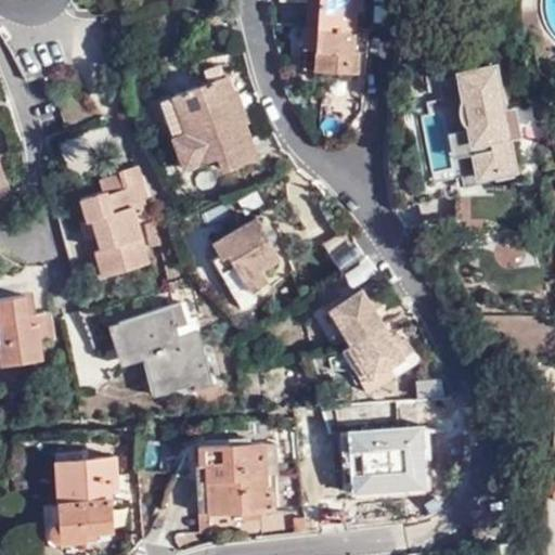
[(279,4),(276,31),(323,33),(326,10),(328,11),(330,2),(332,2),(332,0),(249,0),(250,2),(279,4)]
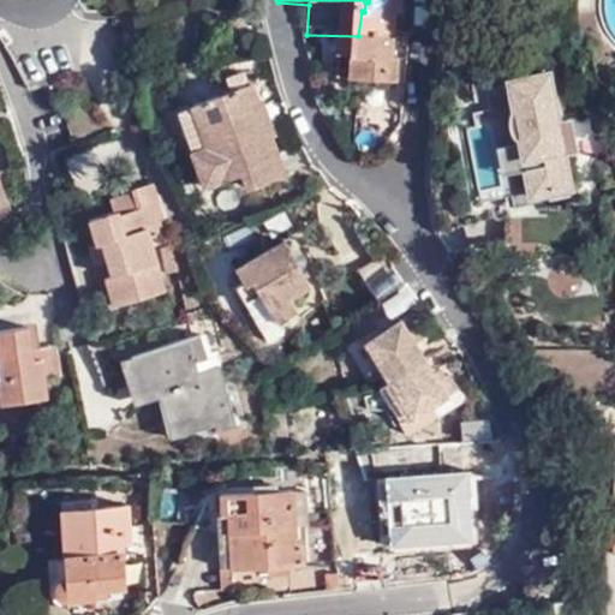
[(358,36),(306,35),(303,78),(362,82),(363,67),(359,67),(360,58),(357,58),(358,36)]
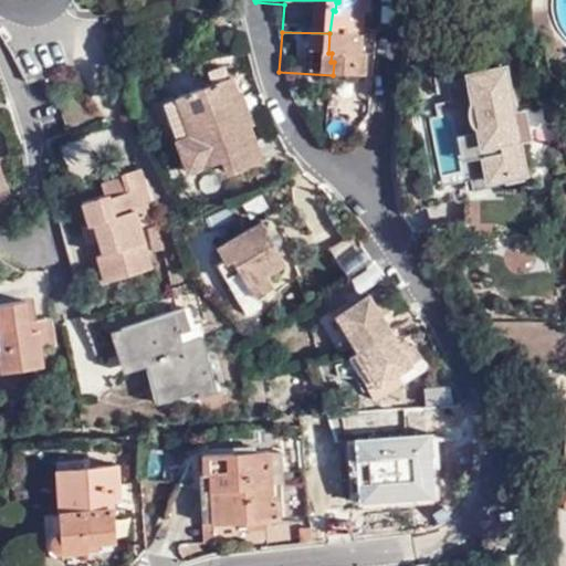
[(486,136),(492,173),(493,173),(495,196),(531,190),(527,167),(530,167),(516,95),(503,62),(467,75),(481,108),(480,109),(477,112),(473,118),(474,123),(475,128),(479,132),(481,134),(485,136),(486,137),(486,136)]
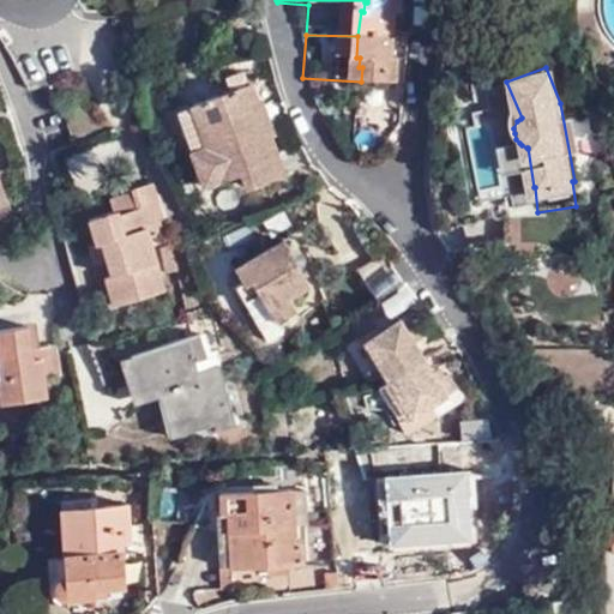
[(248,187),(286,174),(251,86),(192,107),(206,148),(191,152),(205,187),(241,173),(248,187)]
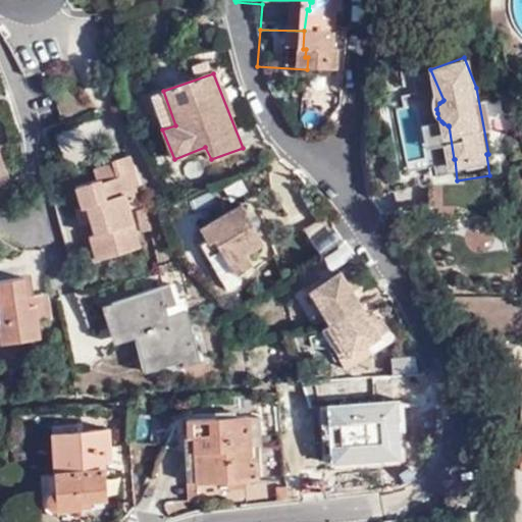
[(88,208),(92,221),(95,233),(90,236),(97,261),(142,249),(128,203),(144,197),(132,156),(112,162),(112,164),(117,178),(102,183),(102,178),(97,179),(75,186),(82,207),(83,209),(88,208)]
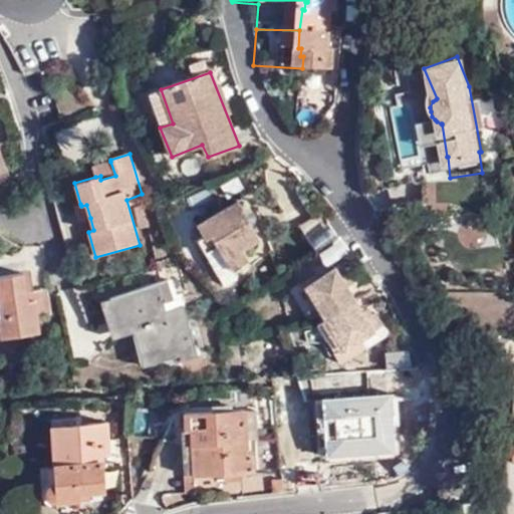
[(115,176),(110,162),(92,167),(95,177),(100,176),(100,180),(115,176)]
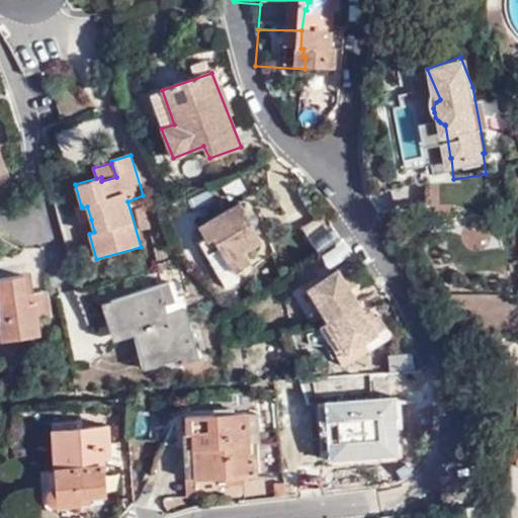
[(145,200),(134,204),(140,233),(152,230),(145,200)]
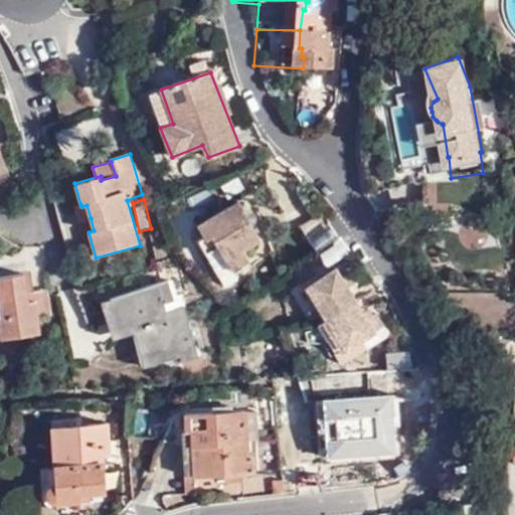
[(262,240),(239,200),(196,225),(205,239),(198,243),(225,288),(241,278),(236,271),(251,262),(245,250),(262,240)]
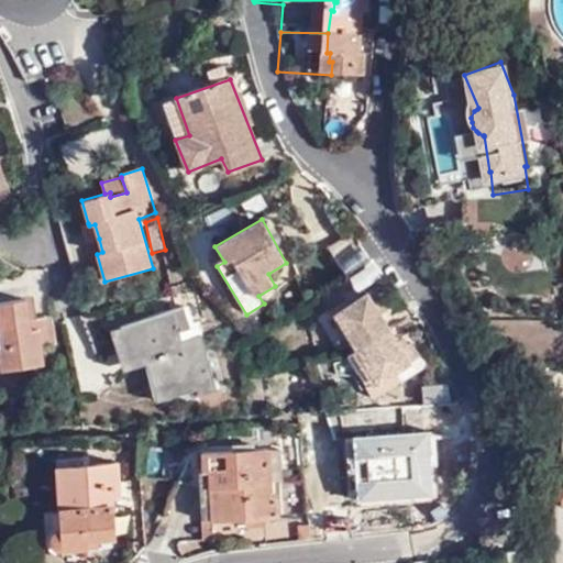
[(86,242),(99,239),(95,224),(89,225),(88,223),(80,225),(86,242)]
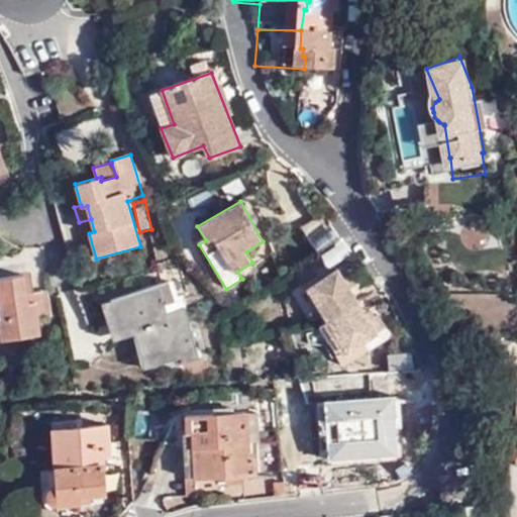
[(331,248),(315,220),(302,228),(318,256),(331,248)]
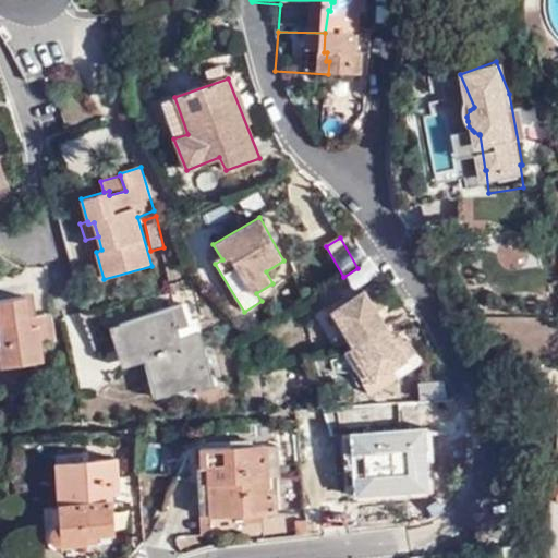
[(368,264),(344,278),(354,291),(378,277),(368,264)]
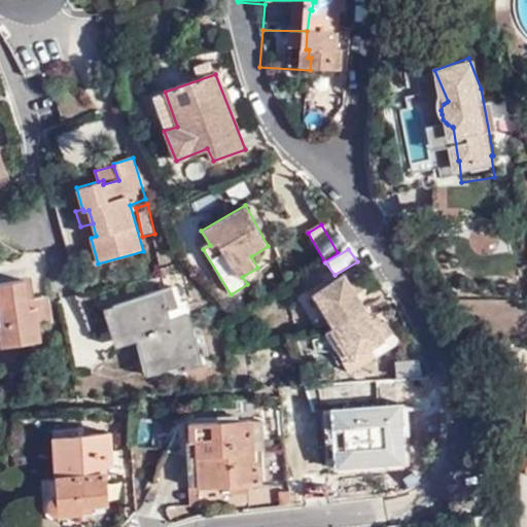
[(395,334),(381,311),(372,317),(346,274),(308,297),(349,362),(395,334)]
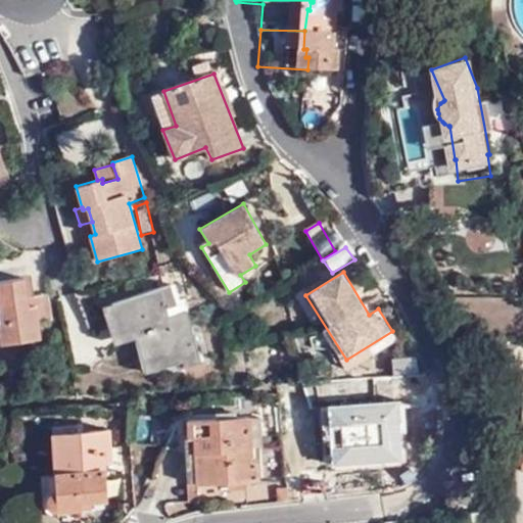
[(24,278),(0,282),(0,306),(2,322),(0,322),(0,337),(1,345),(41,339),(35,305),(29,306),(24,278)]
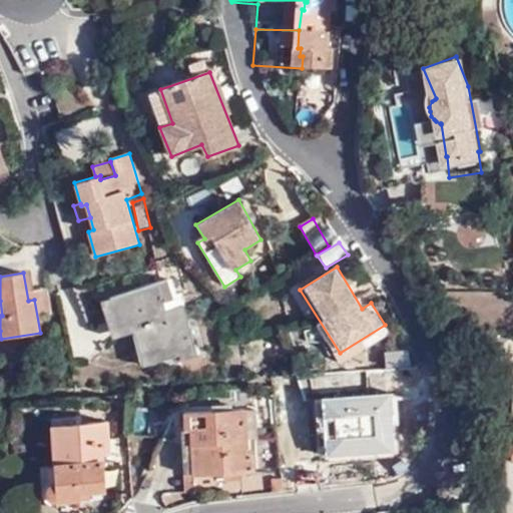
[(141,330),(149,365),(174,356),(177,363),(198,356),(184,306),(177,307),(168,280),(107,299),(120,336),(133,332),(141,330)]
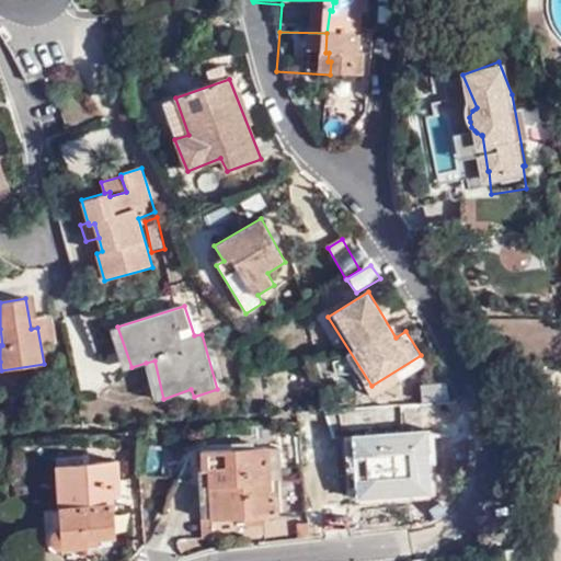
[(48,325),(37,328),(44,364),(55,363),(48,325)]
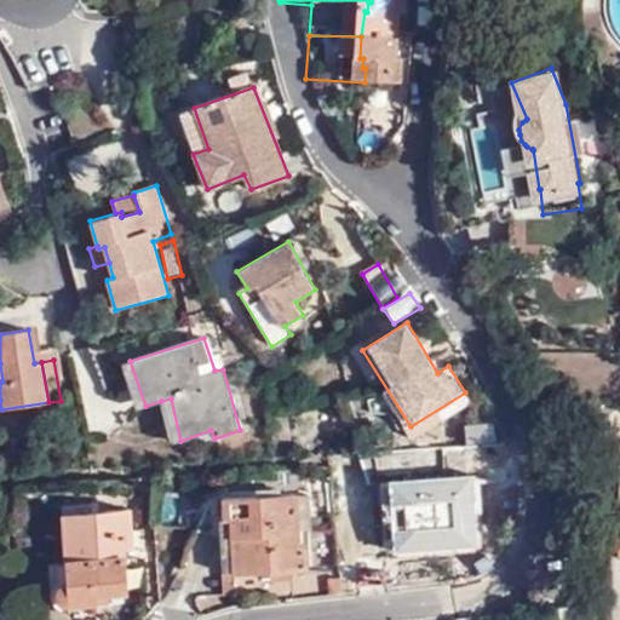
[(145,406),(130,361),(121,363),(136,409),(145,406)]
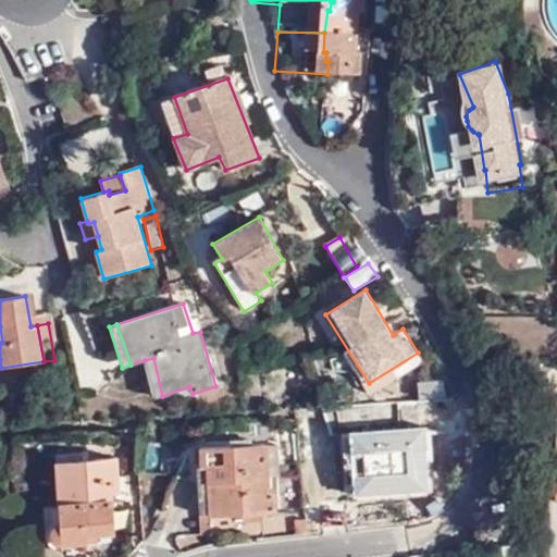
[(153,398),(162,396),(153,358),(145,360),(153,398)]
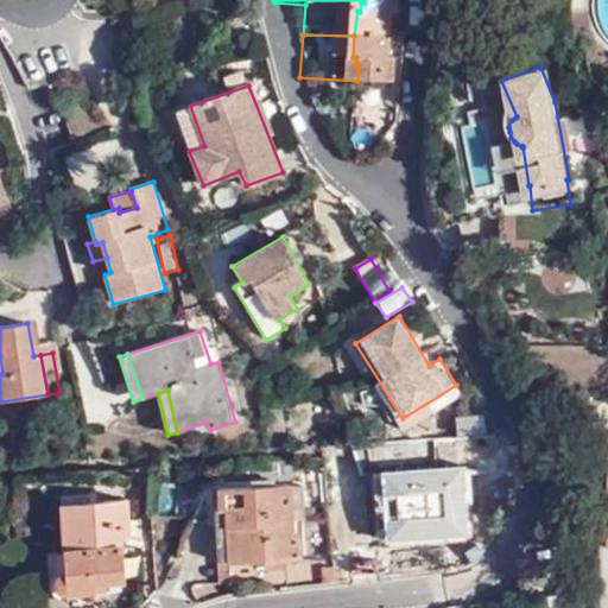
[(425,487),(418,487),(420,524),(454,521),(454,527),(479,525),(473,460),(470,460),(469,451),(449,453),(450,461),(424,463),(425,487)]
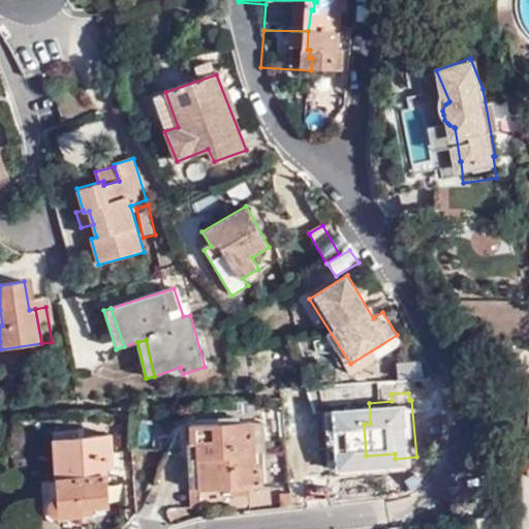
[(188,490),(189,490),(199,489),(262,486),(260,466),(255,467),(253,438),(263,437),(263,423),(253,424),(253,422),(189,426),(190,443),(186,443),(188,490)]
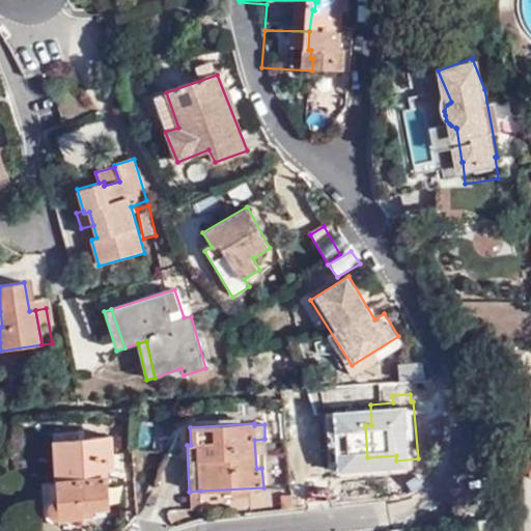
[(52,501),(50,504),(48,507),(49,511),(50,514),(52,516),(56,519),(59,520),(84,516),(83,510),(109,508),(106,475),(114,474),(112,437),(54,441),(58,497),(52,501)]
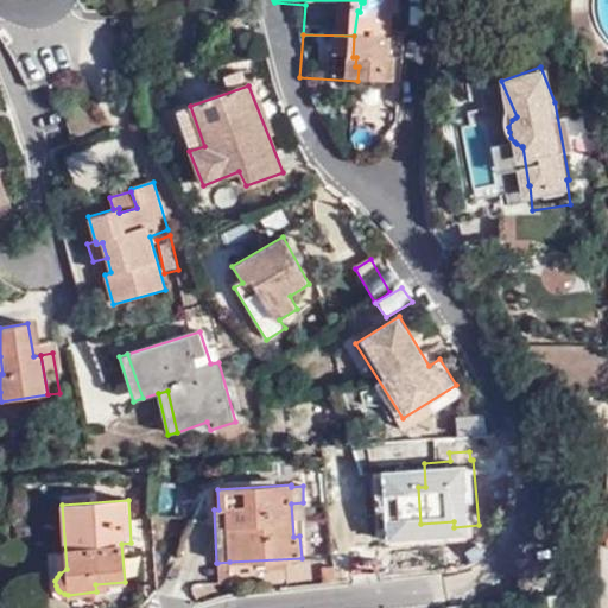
[(229,562),(217,563),(219,586),(232,584),(229,562)]
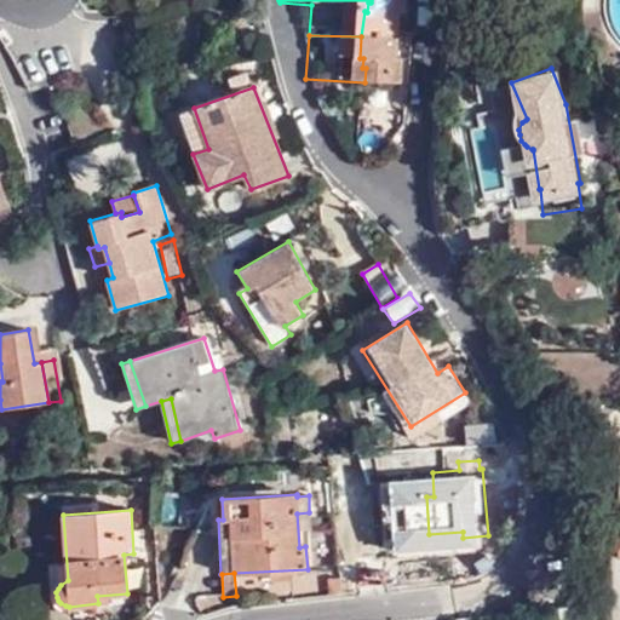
[(331,593),(342,592),(340,581),(328,583),(331,593)]
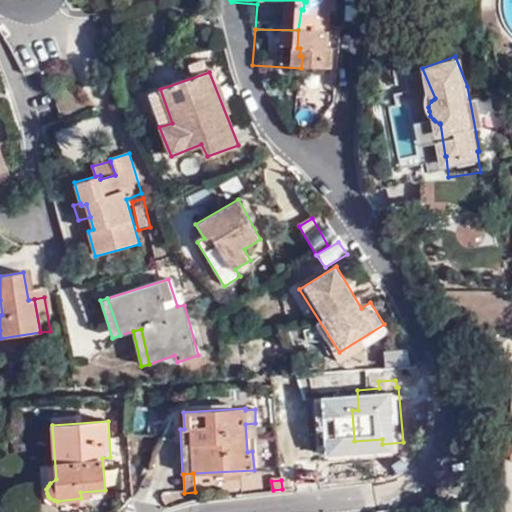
[(477,511),(476,502),(458,505),(459,511),(477,511)]
